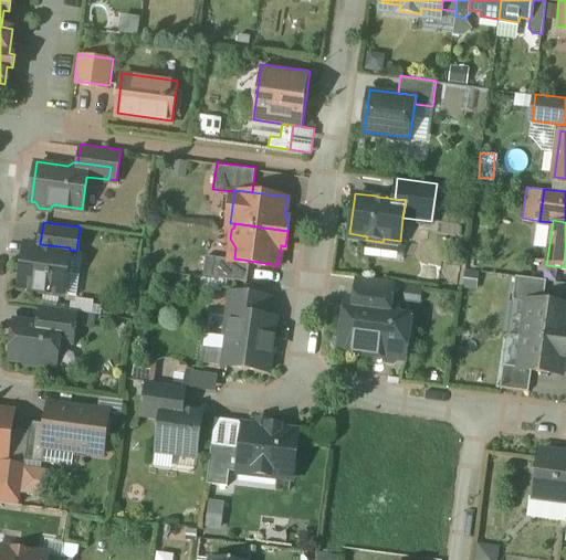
[(40,244),(25,242),(20,286),(59,292),(61,275),(65,275),(71,272),(71,271),(72,262),(69,256),(70,250),(70,247),(40,244)]
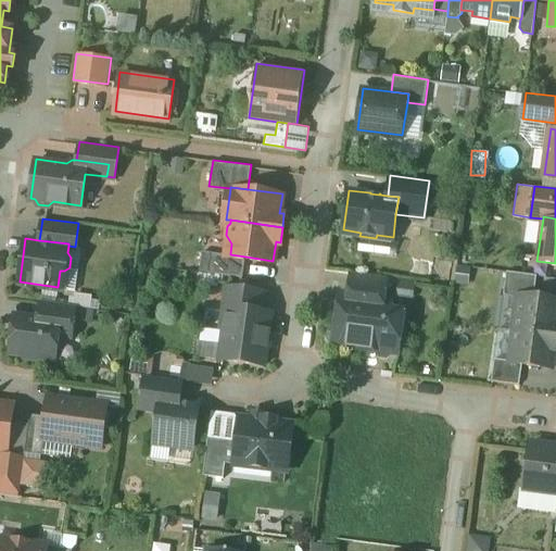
[(230,253),(211,251),(209,271),(242,275),(245,257),(230,254),(230,253)]
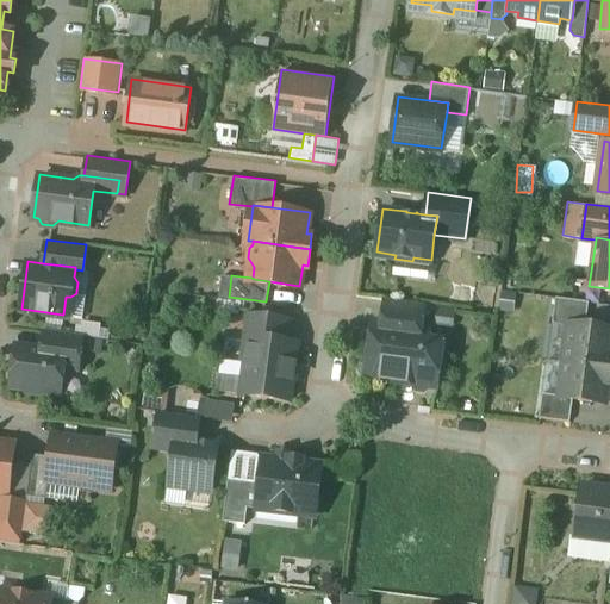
[(76,293),(70,297),(66,297),(63,315),(82,317),(86,294),(76,292),(76,293)]
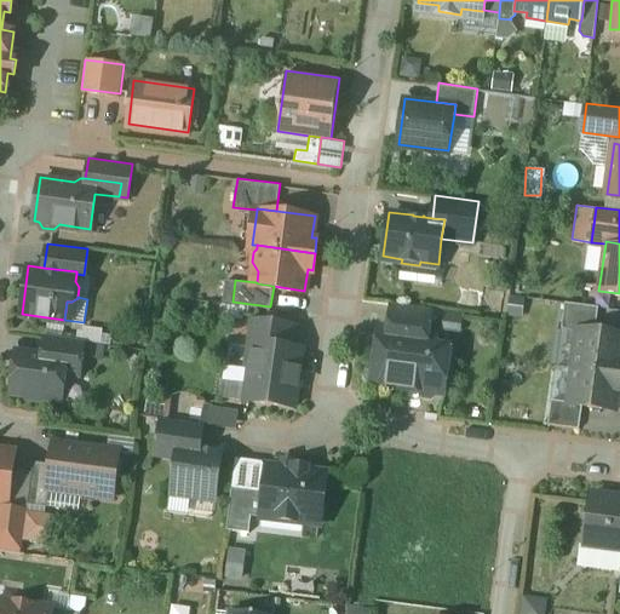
[(598,305),(566,300),(562,327),(579,330),(579,327),(596,330),(598,305)]
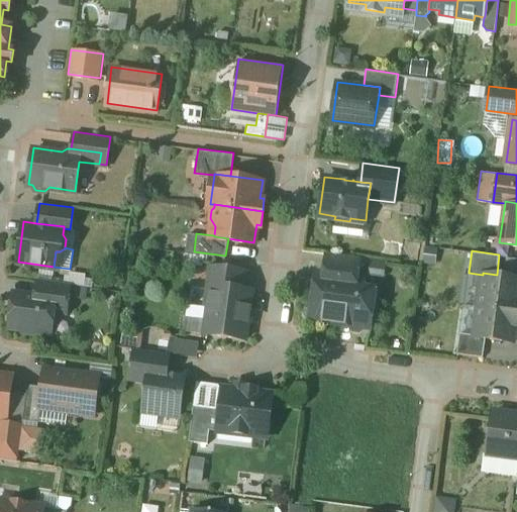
[(359,256),(327,251),(324,272),(356,276),(359,256)]
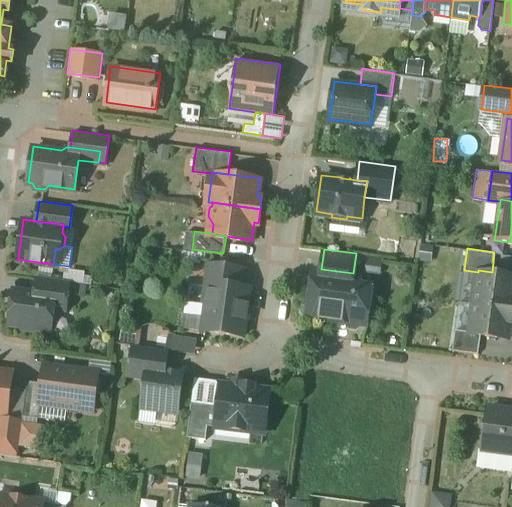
[(244,268),(208,263),(206,281),(241,286),(244,268)]
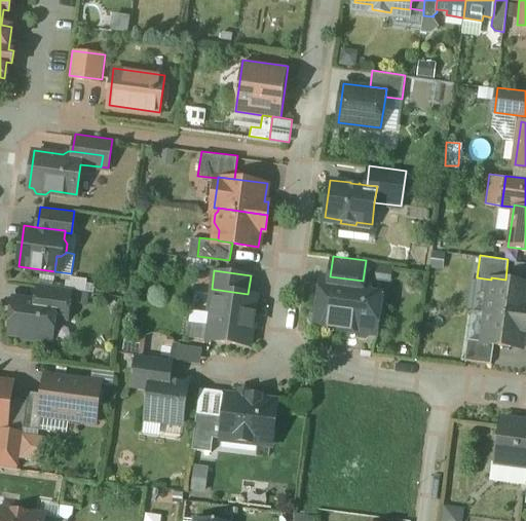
[(330,276),(325,275),(323,277),(322,283),(318,285),(317,293),(320,296),(318,305),(314,307),(311,311),(311,317),(312,321),(315,324),(358,330),(360,333),(366,334),(370,331),(374,332),(376,330),(379,303),(367,301),(370,282),(363,281),(330,276)]
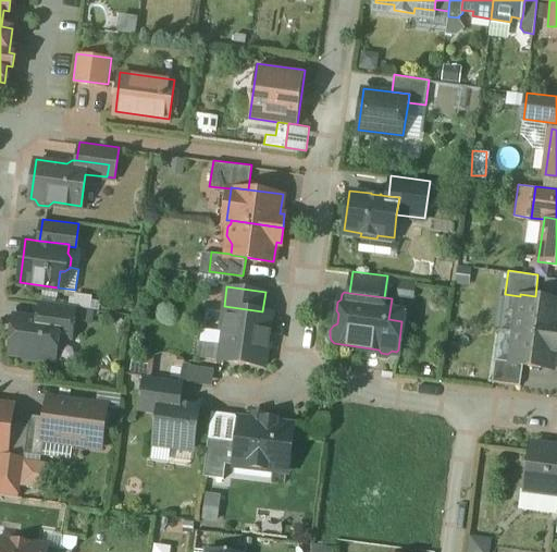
[(556,298),(535,296),(520,294),(520,296),(516,330),(556,335),(556,298)]
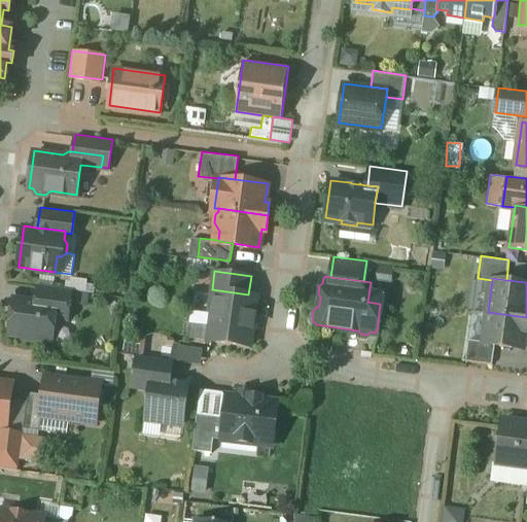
[(73,288),(37,284),(35,301),(57,304),(55,316),(69,317),(73,288)]
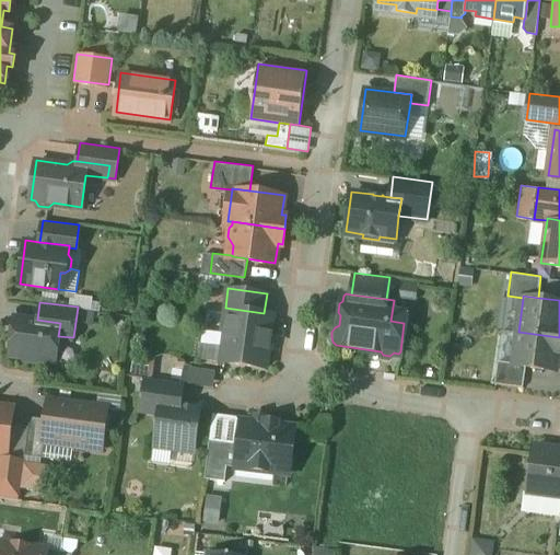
[(264,313),(225,308),(222,332),(225,332),(222,360),(266,367),(272,314),(264,313)]
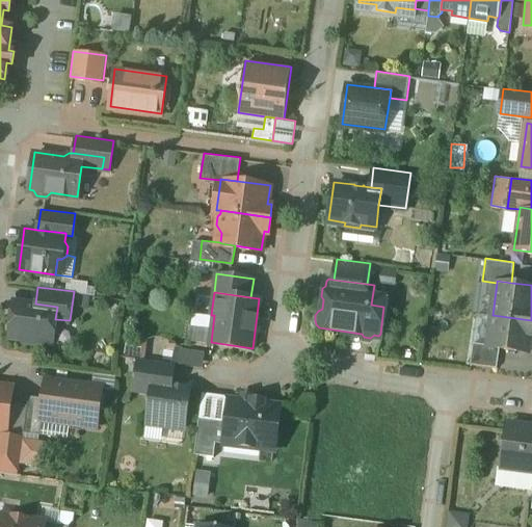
[(35,304),(14,301),(9,335),(22,336),(25,339),(32,340),(35,338),(53,340),(55,319),(57,307),(35,304)]
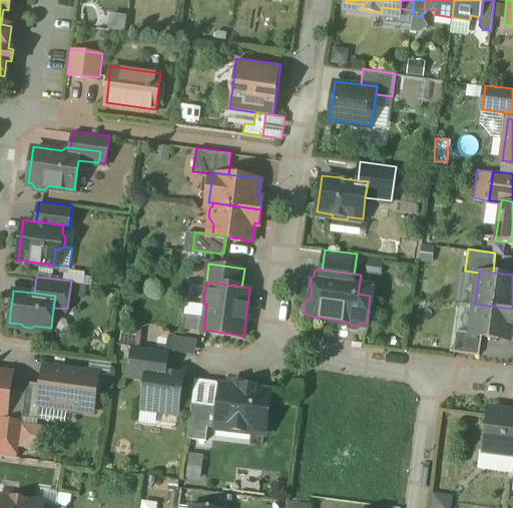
[(203,304),(187,302),(183,327),(203,330),(206,304),(203,304)]
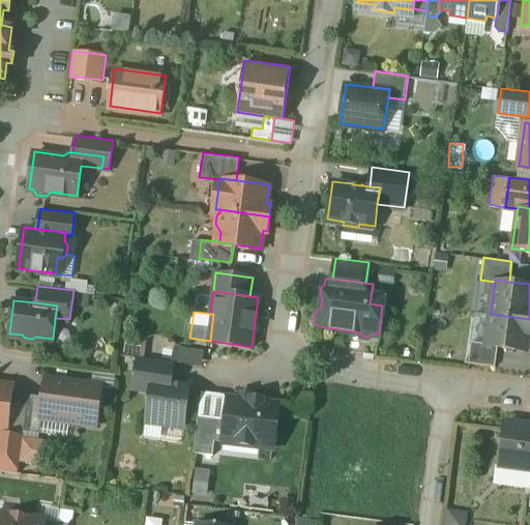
[(529,319),(491,314),(487,343),(487,344),(498,346),(526,349),(528,331),(529,331),(529,319)]
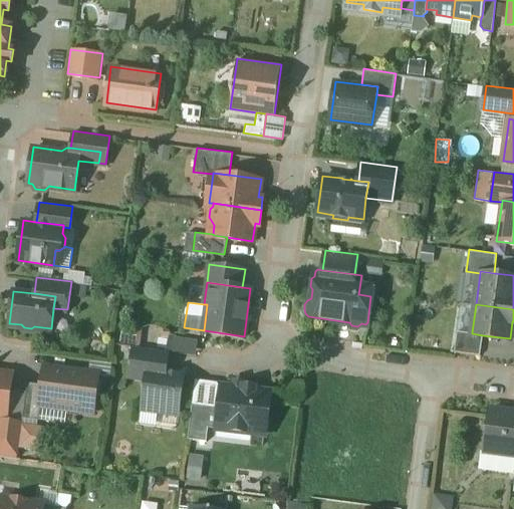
[(472,332),(457,330),(454,350),(480,354),(483,335),(472,333),(472,332)]
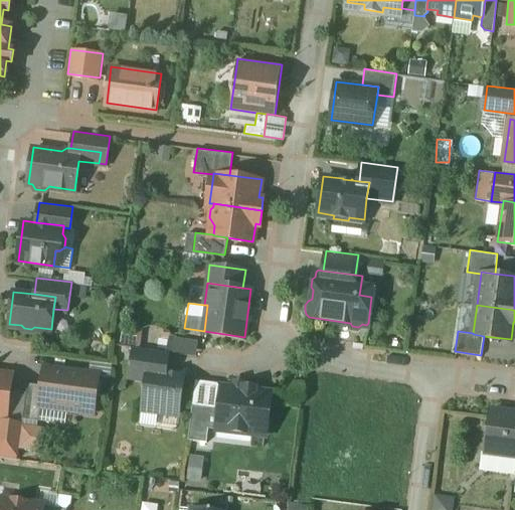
[(168,351),(134,346),(132,362),(166,367),(168,351)]
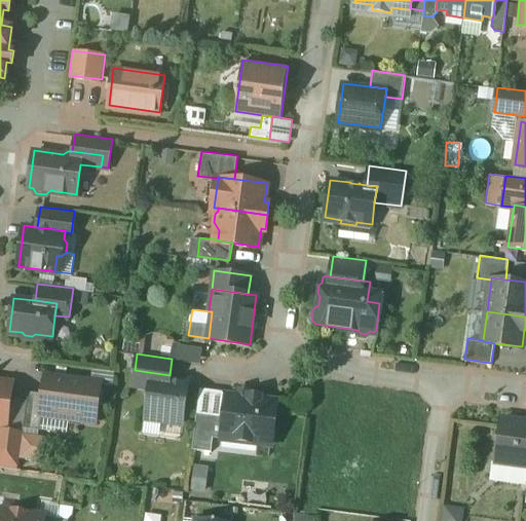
[(170,375),(135,370),(134,383),(150,385),(146,412),(158,413),(162,418),(182,420),(188,382),(180,381),(177,384),(168,383),(170,375)]
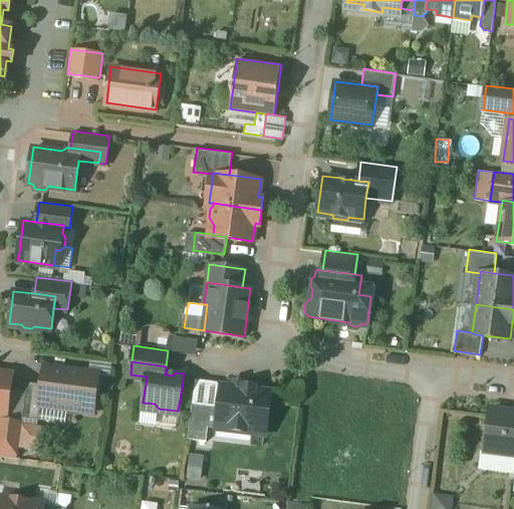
[(98,372),(44,365),(41,384),(39,404),(40,404),(93,411),(98,372)]
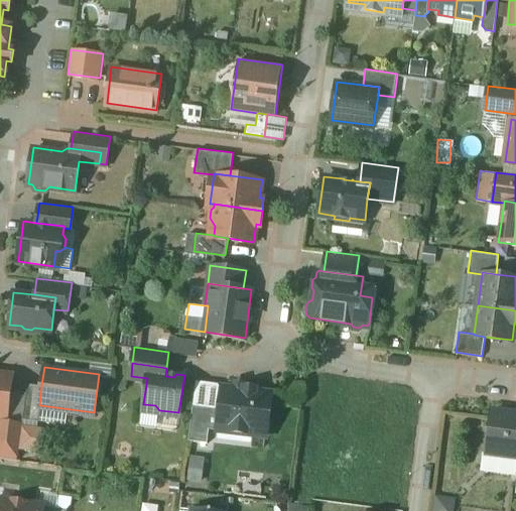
[(12,374),(0,372),(0,415),(7,416),(12,374)]
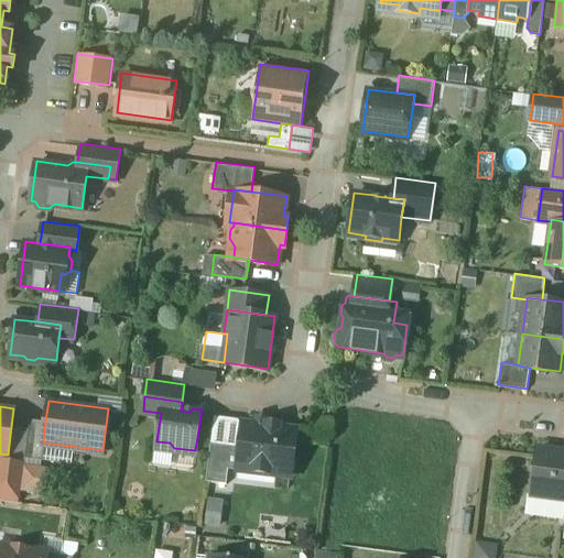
[(45,420),(30,418),(25,457),(42,459),(44,442),(43,442),(45,420)]
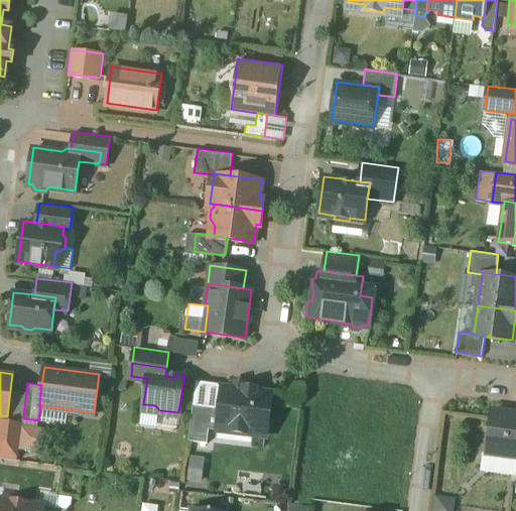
[(223,388),(196,384),(194,403),(220,407),(223,388)]
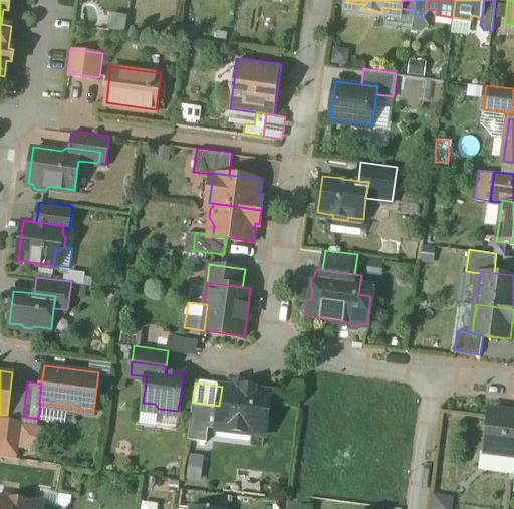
[(243,387),(222,385),(222,387),(219,406),(216,427),(265,433),(270,391),(255,389),(255,387),(243,385),(243,387)]
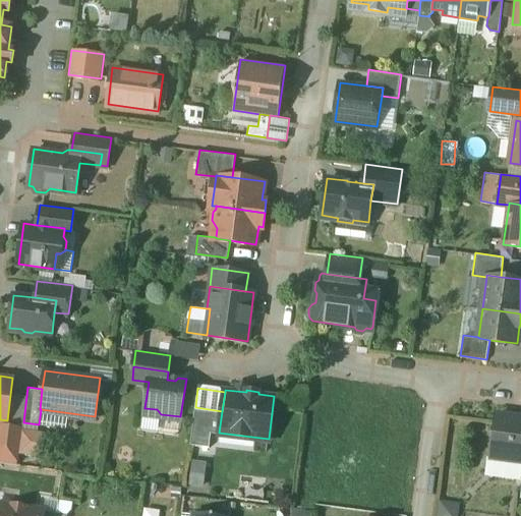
[(195,407),(194,407),(190,444),(210,446),(211,432),(219,433),(222,411),(195,407)]
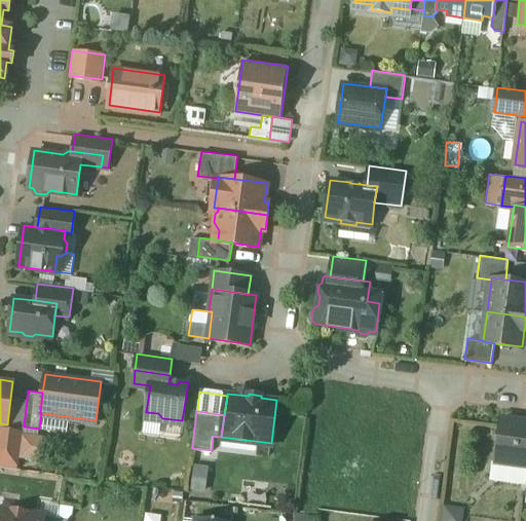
[(525,420),(502,417),(496,456),(512,458),(511,462),(525,464),(525,420)]
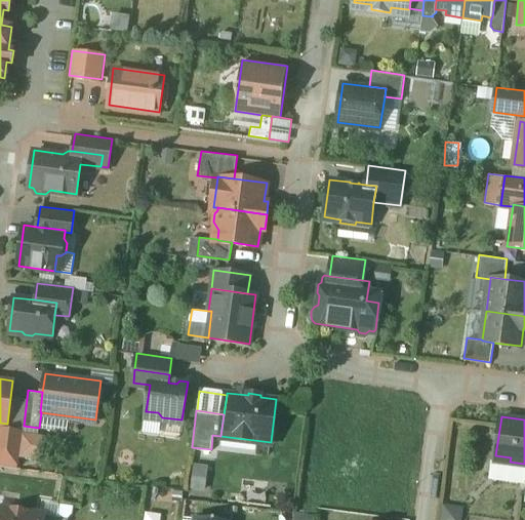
[(23,432),(0,429),(0,432),(0,464),(17,467),(23,432)]
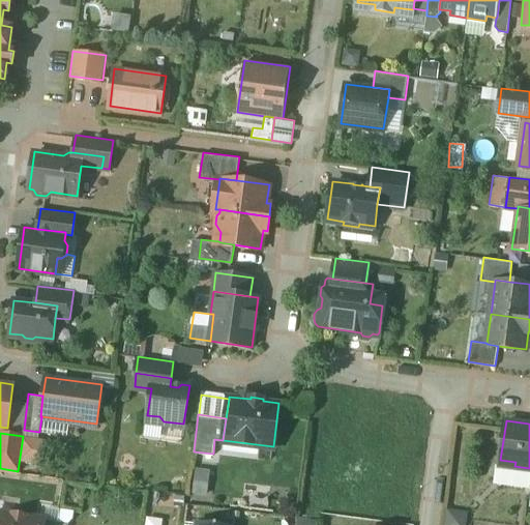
[(45,440),(23,438),(21,459),(41,462),(45,440)]
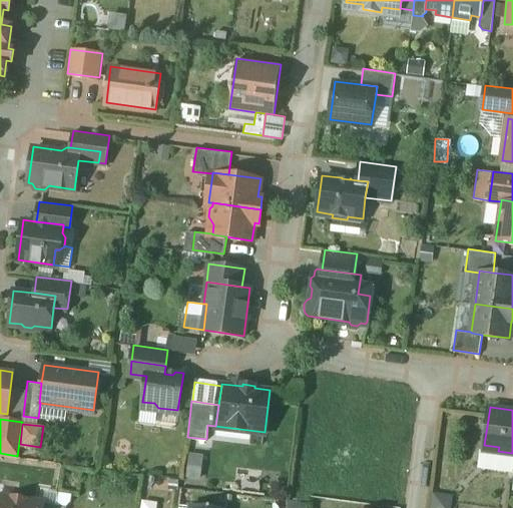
[(186,478),(199,478),(200,453),(186,452),(186,478)]
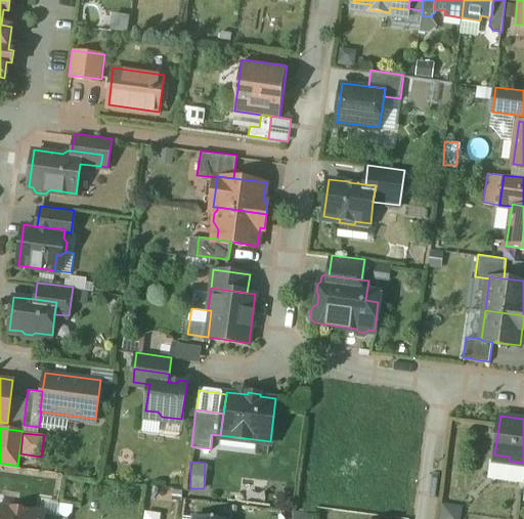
[(44,511),(0,504),(0,518),(43,518),(44,512),(44,511)]
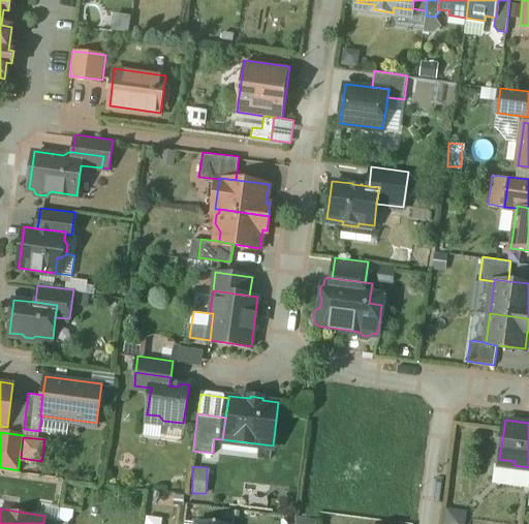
[(458,510),(447,509),(445,523),(463,523),(464,518),(458,510)]
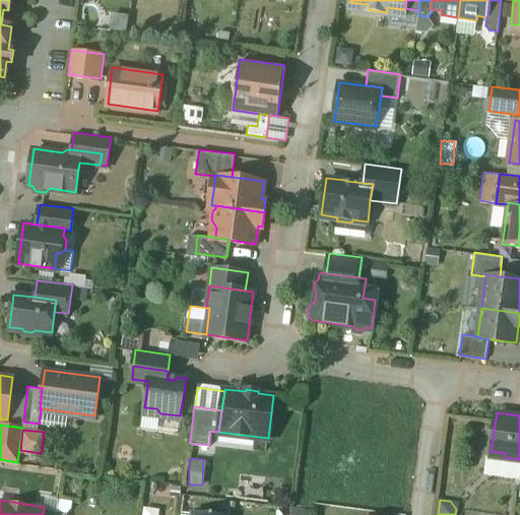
[(113,514),(116,503),(109,502),(106,514),(113,514)]
